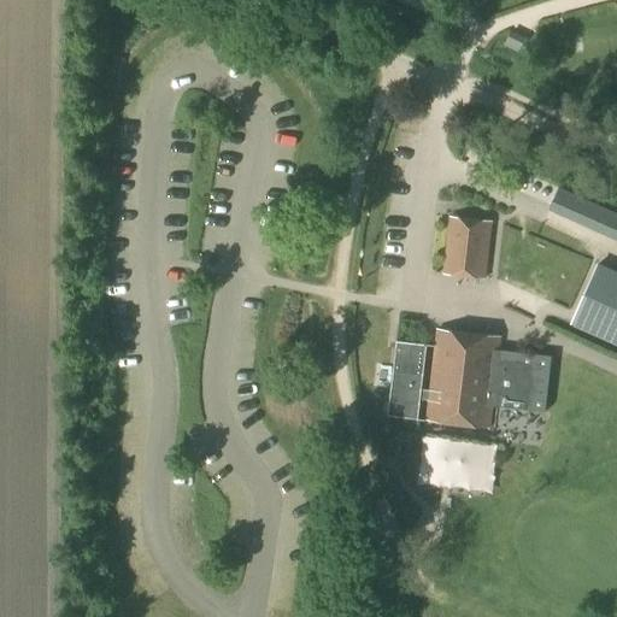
[(522,40),(513,40),(516,56),(524,56),(522,40)]
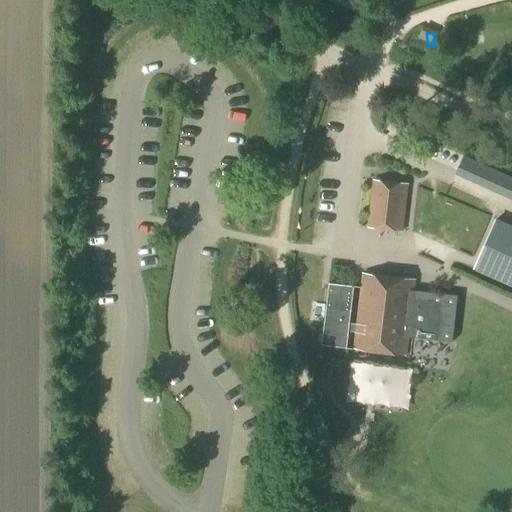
[(511,177),(464,156),(457,172),(511,197),(511,177)]
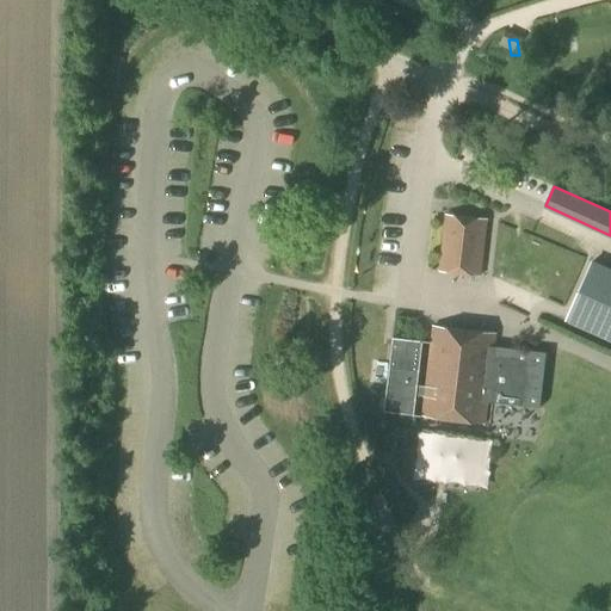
[(479,277),(486,220),(445,215),(439,272),(479,277)]
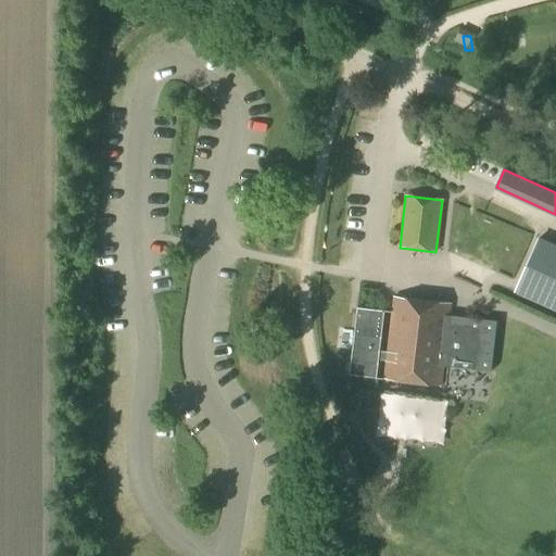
[(555,245),(554,245),(530,299),(555,311),(555,245)]
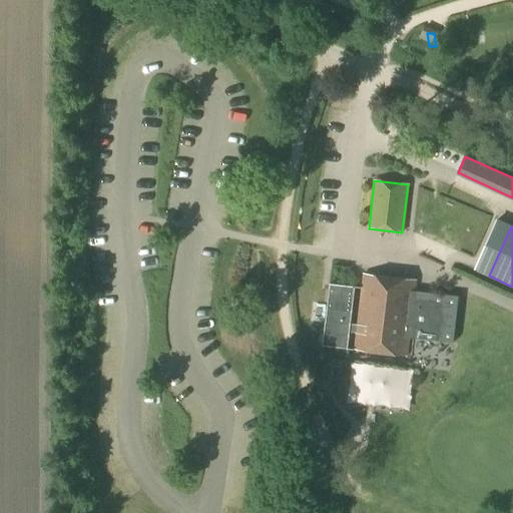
[(362,290),(330,286),(323,346),(409,357),(412,326),(415,326),(413,338),(453,343),(458,297),(416,292),(417,281),(364,275),(362,290)]
